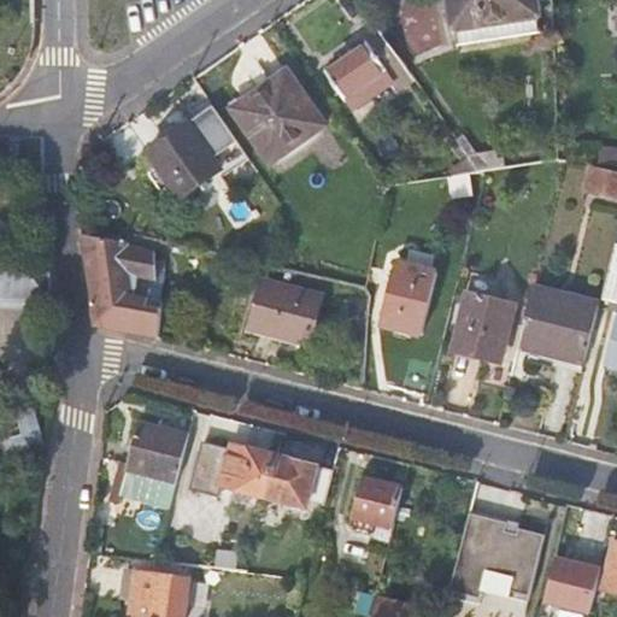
[(535,0),(451,0),(460,45),(541,30),(535,0)]
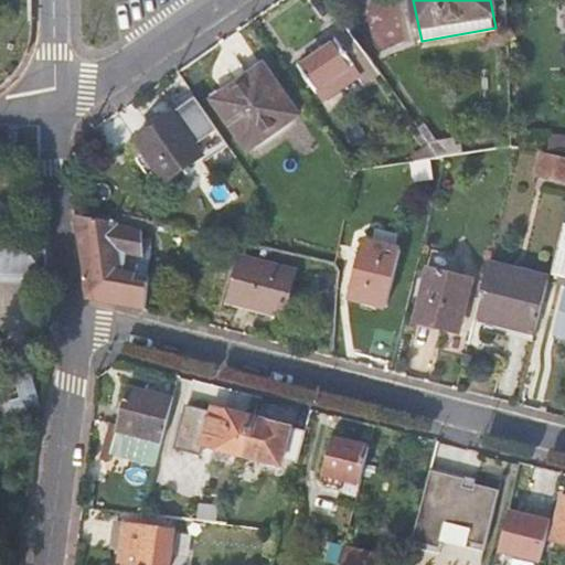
[(313,93),(365,56),(347,30),(333,39),(336,42),(297,70),(313,93)]
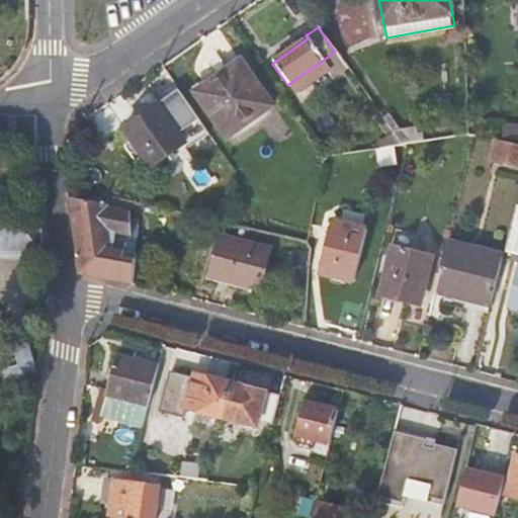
[(194,94),(227,140),(272,106),(240,62),(194,94)]
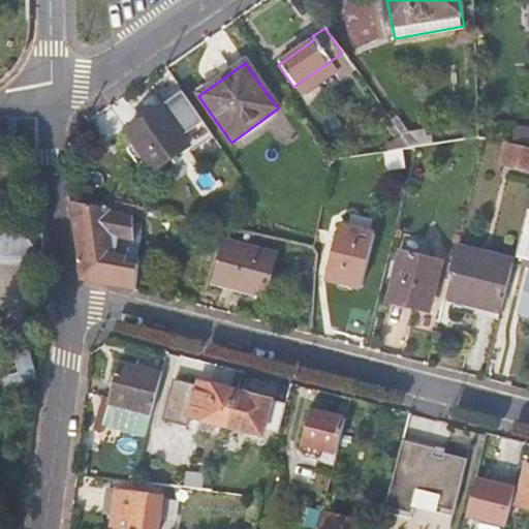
[(127,133),(155,174),(190,149),(162,107),(127,133)]
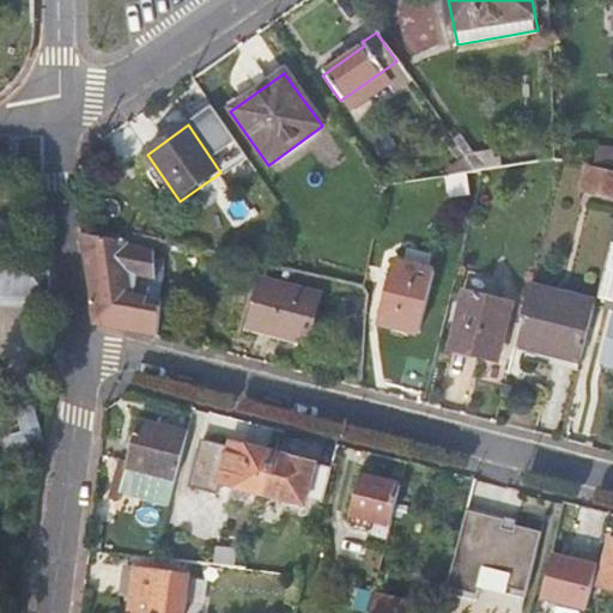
[(612,150),(598,149),(595,164),(612,165),(612,150)]
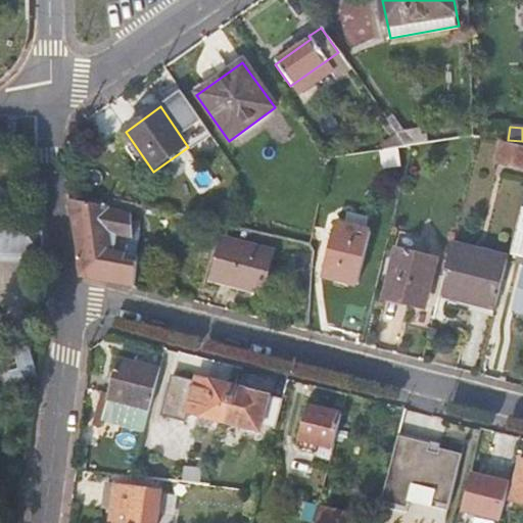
[(522,168),(522,148),(500,143),(495,160),(522,168)]
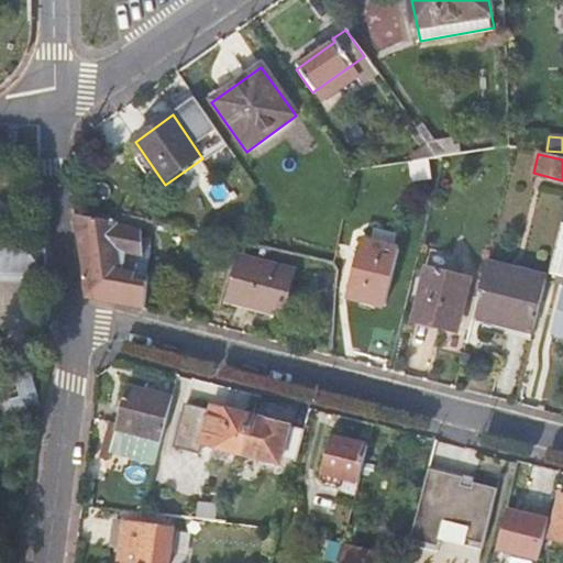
[(117,223),(78,216),(73,216),(80,264),(83,296),(135,306),(144,308),(148,277),(136,274),(135,269),(124,268),(124,252),(142,255),(142,250),(151,249),(150,235),(141,235),(140,231),(118,227),(117,223)]
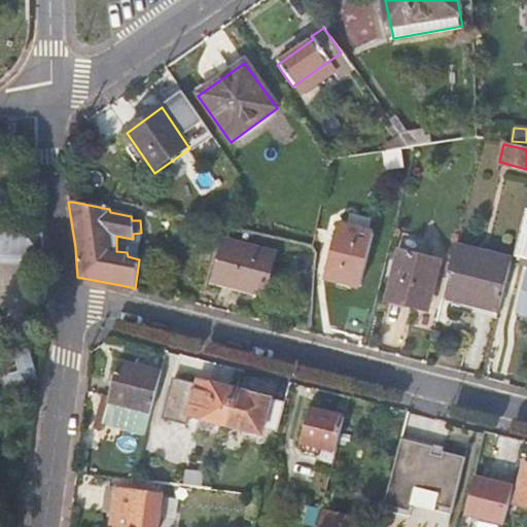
[(348,225),(369,232),(371,222),(365,221),(366,218),(351,214),(348,225)]
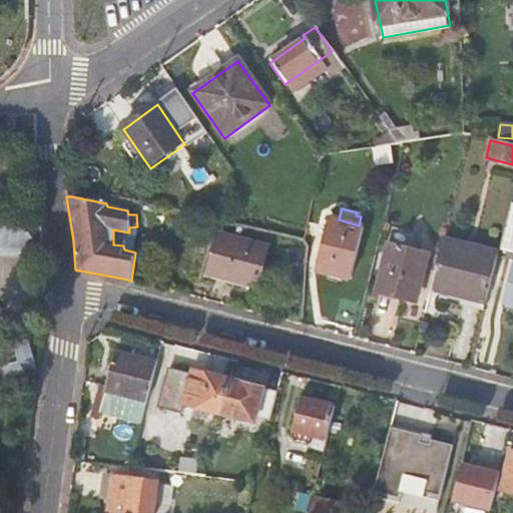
[(512,252),(512,212),(508,211),(499,249),(512,252)]
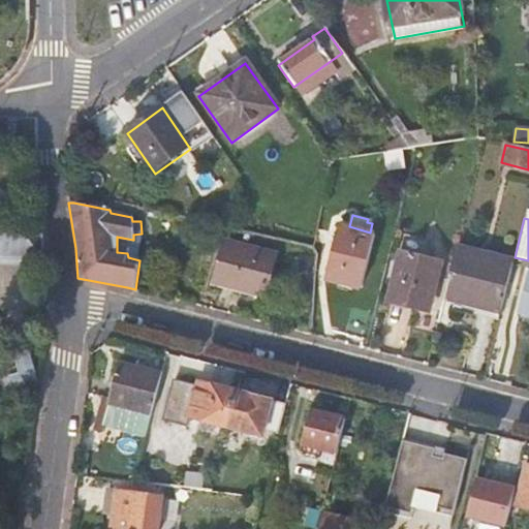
[(340,224),(327,278),(362,286),(375,234),(370,232),(349,226),(340,224)]
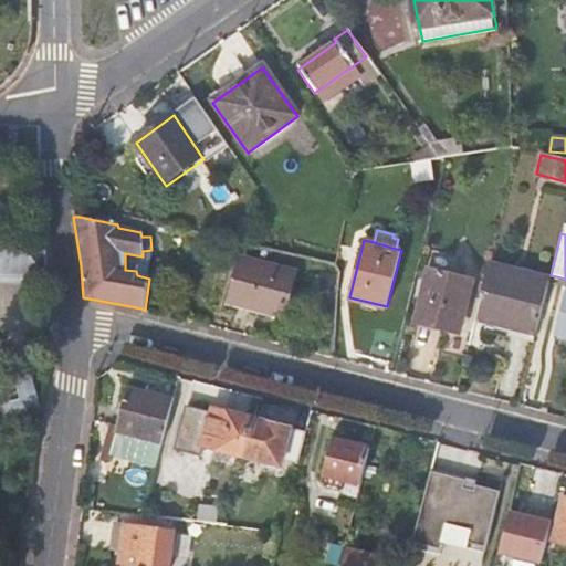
[(0,276),(48,278),(46,251),(35,251),(0,249),(0,276)]
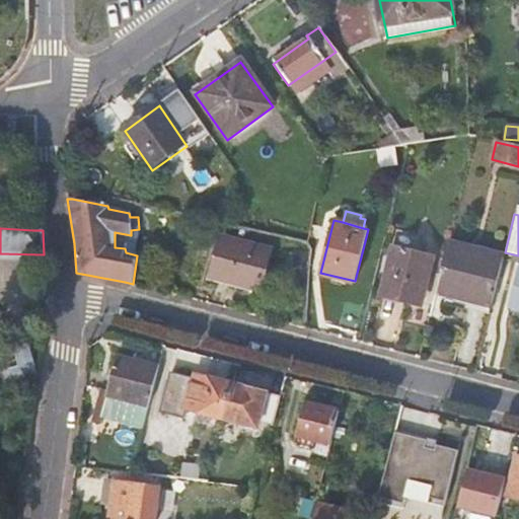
[(212,276),(260,288),(269,249),(222,237),(212,276)]
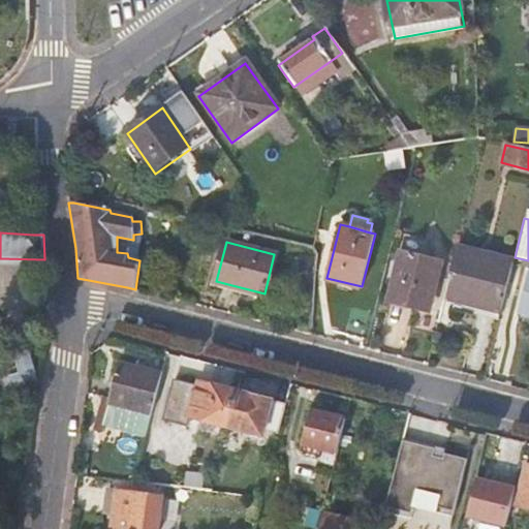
[(443,294),(501,310),(512,262),(456,248),(443,294)]
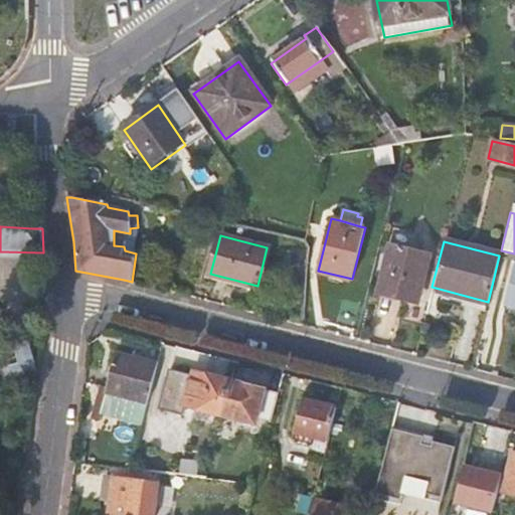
[(388,246),(377,294),(413,303),(426,256),(388,246)]
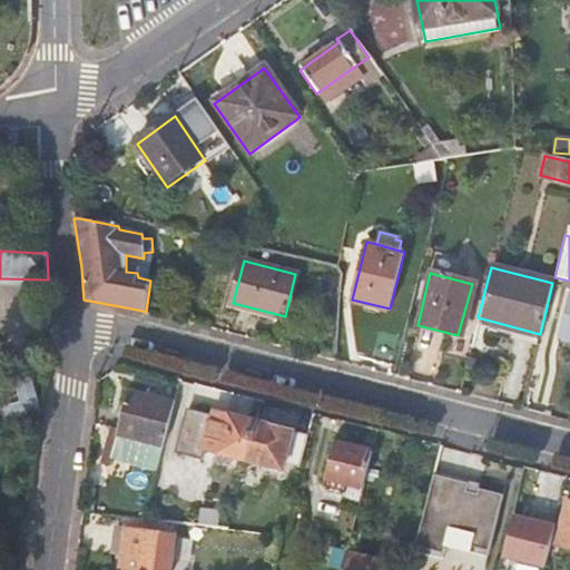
[(569,290),(567,290),(556,338),(569,341),(569,290)]
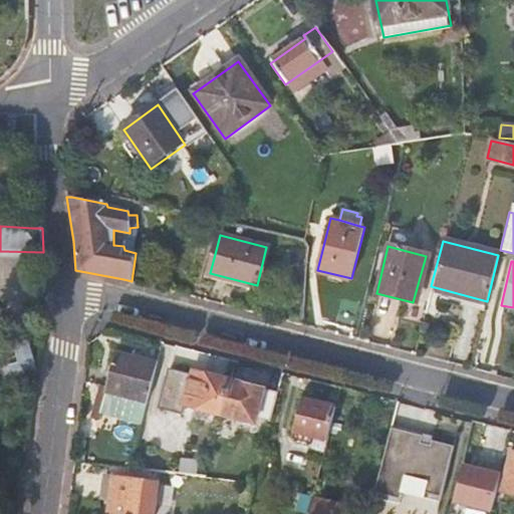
[(429,297),(484,311),(487,301),(431,286),(429,297)]
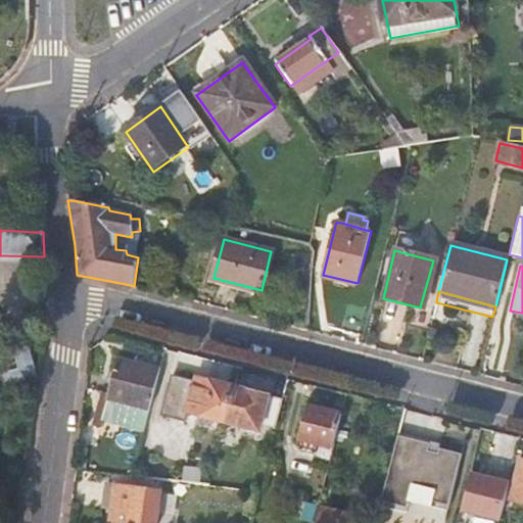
[(101,420),(144,431),(149,410),(146,410),(155,367),(115,357),(101,420)]
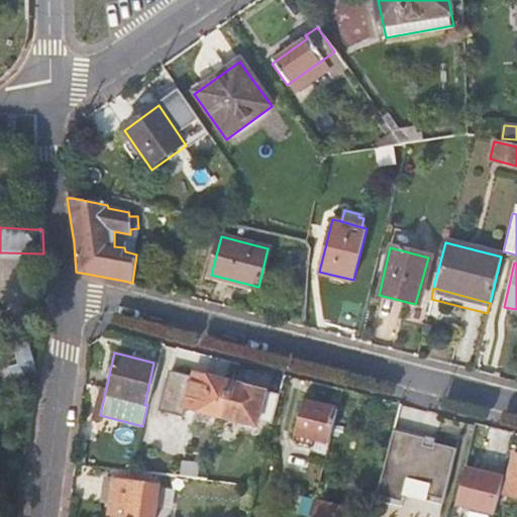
[(189,410),(221,418),(230,383),(197,374),(196,377),(175,372),(165,409),(187,414),(189,410)]
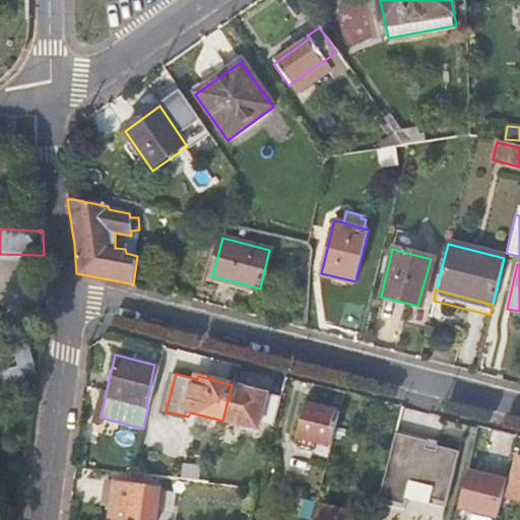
[(280,397),(232,385),(222,420),(256,430),(258,421),(273,425),(280,397)]
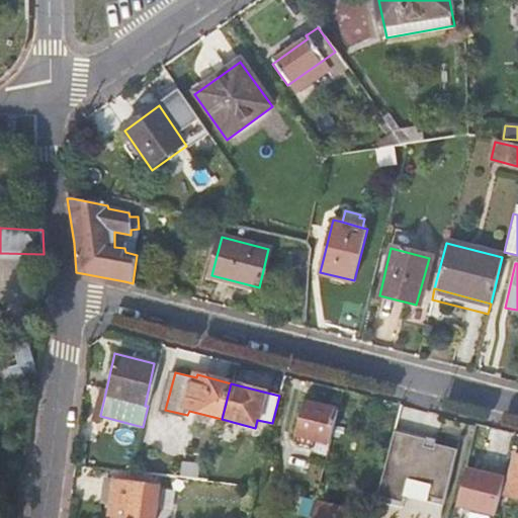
[(295,435),(328,443),(337,409),(304,401),(295,435)]
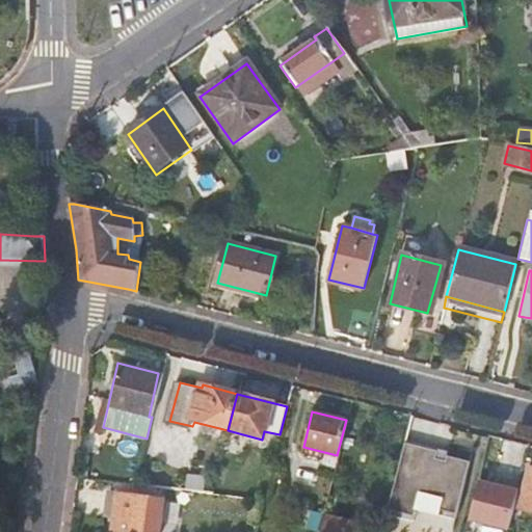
[(415,508),(453,519),(469,460),(446,454),(445,459),(434,456),(435,450),(404,442),(389,501),(415,508)]
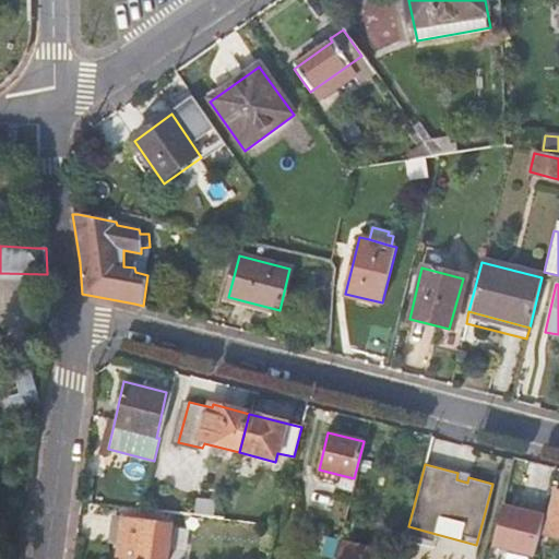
[(545,534),(558,537),(558,491),(556,491),(545,534)]
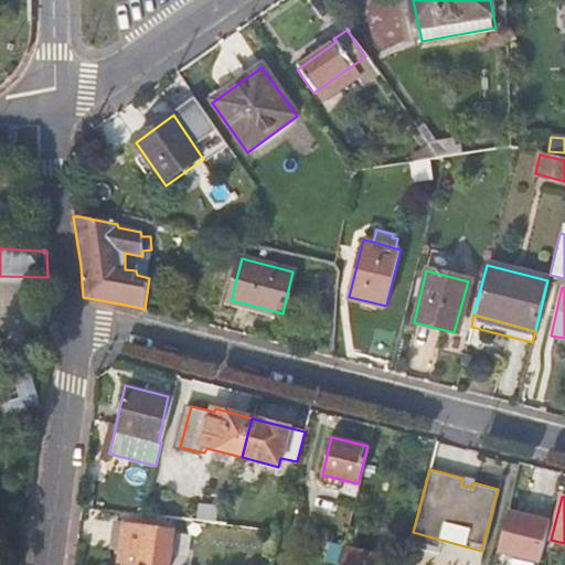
[(497,551),(540,561),(551,515),(533,511),(532,515),(507,510),(497,551)]
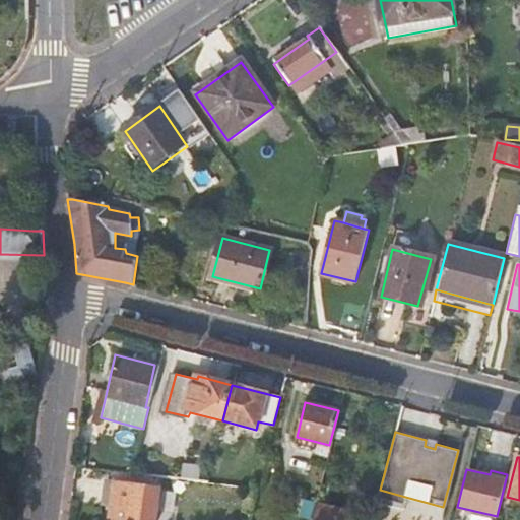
[(105,480),(103,497),(112,498),(108,519),(156,519),(159,488),(105,480)]
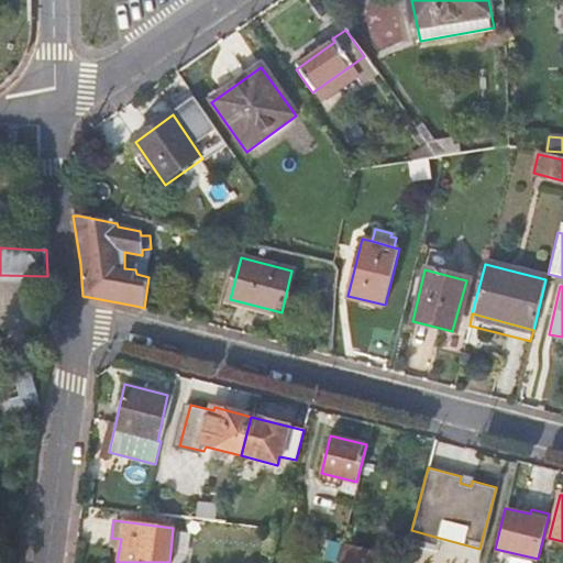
[(178,528),(176,562),(191,562),(192,528),(178,528)]
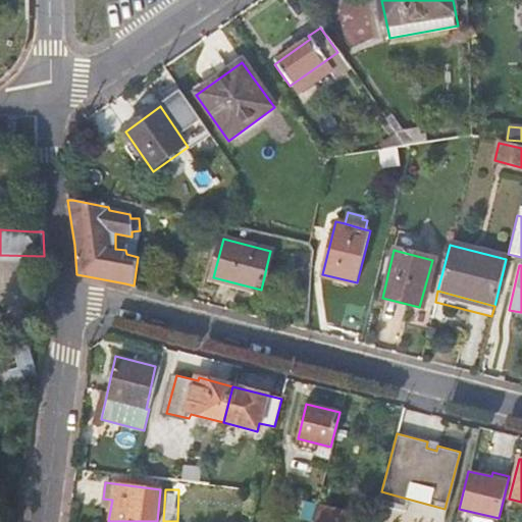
[(407,499),(381,491),(378,503),(403,510),(407,499)]
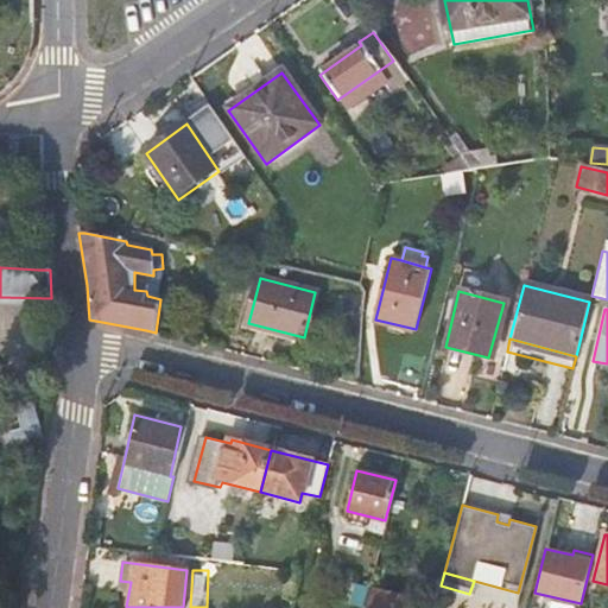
[(418,607),(366,596),(362,607),(418,607)]
